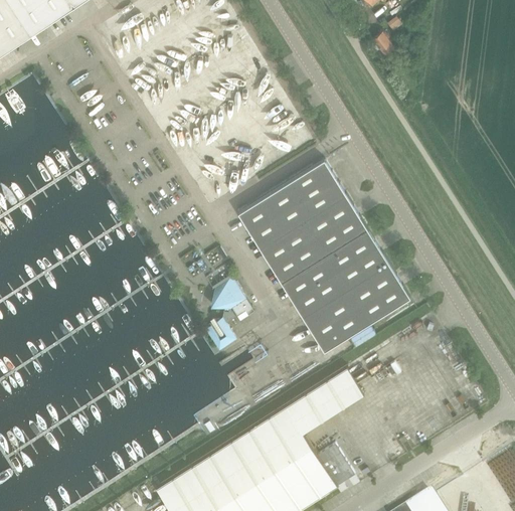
[(0,0),(0,54),(70,8),(82,0),(0,0)]
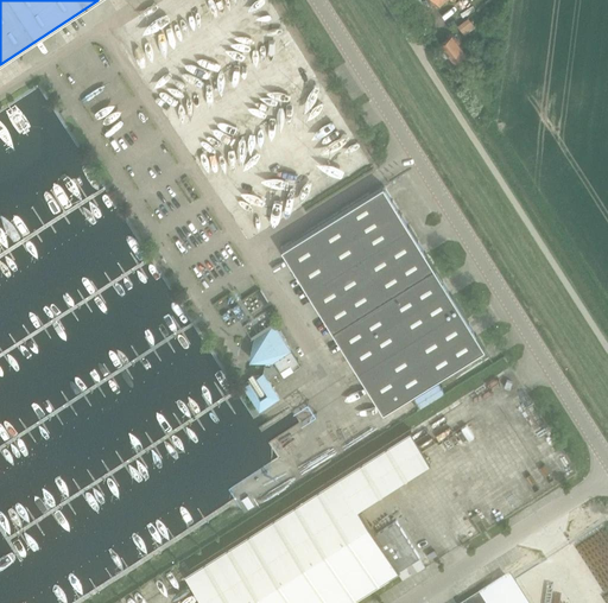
[(466,39),(475,32),(470,26),(468,23),(458,30),(466,39)]
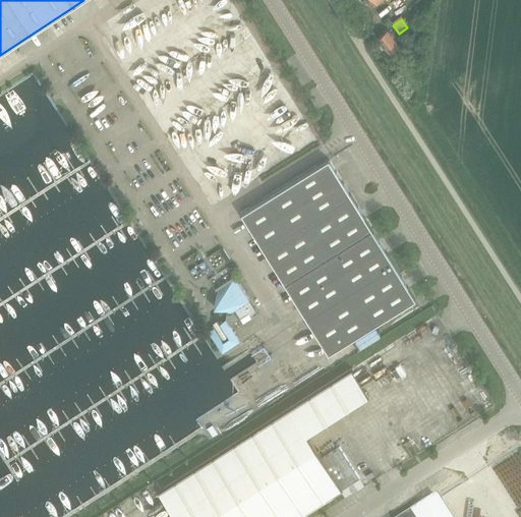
[(390,58),(398,51),(400,49),(388,34),(378,42),(390,58)]
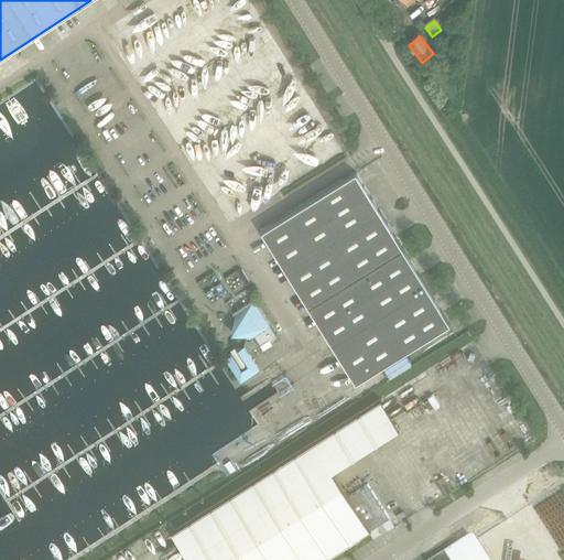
[(356,387),(449,329),(451,327),(356,176),(262,235),(356,387)]
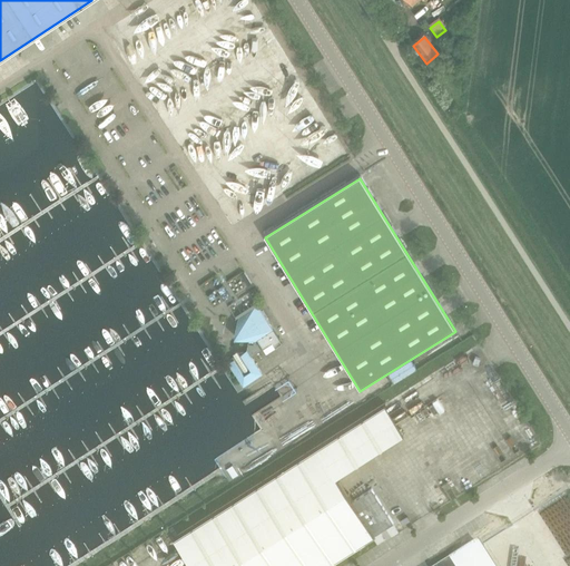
[(242,355),(238,358),(237,355),(234,358),(234,360),(232,362),(231,366),(228,367),(243,391),(263,378),(252,361),(262,354),(256,345),(259,343),(268,358),(283,348),(257,308),(235,322),(237,327),(234,341),(249,344),(247,354),(245,355),(242,355)]
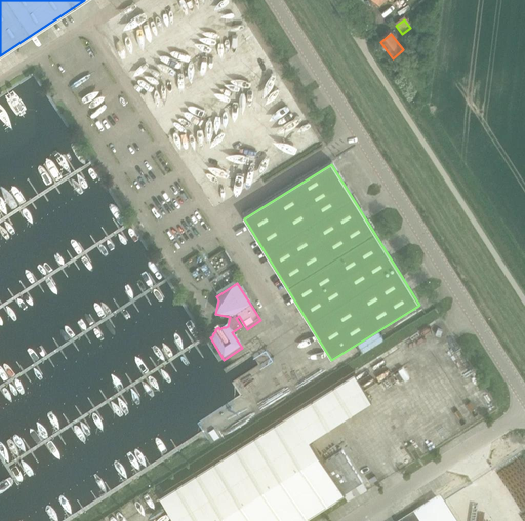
[(325,466),(292,414),(160,499),(173,520),(306,520),(362,485),(342,454),(325,466)]
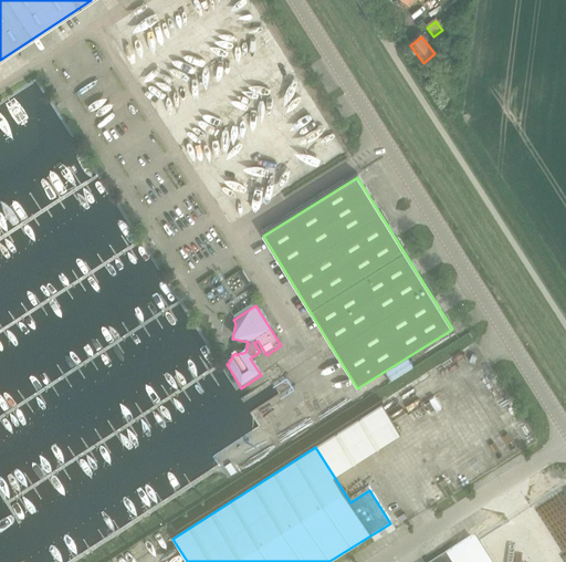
[(485,561),(475,545),(452,561),(485,561)]
